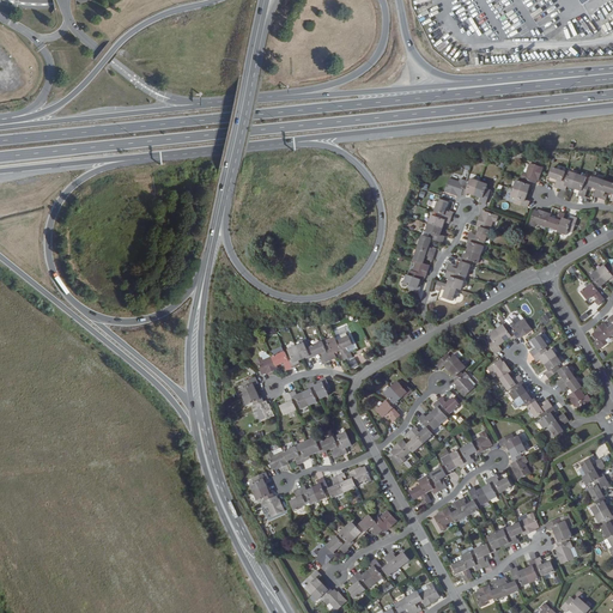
[(523,183),(517,181),(511,198),(516,199),(515,204),(528,208),(530,201),(527,200),(530,188),(533,189),(535,182),(536,183),(539,177),(540,178),(544,168),(530,163),(527,173),(523,171),(521,177),(525,178),(523,183)]
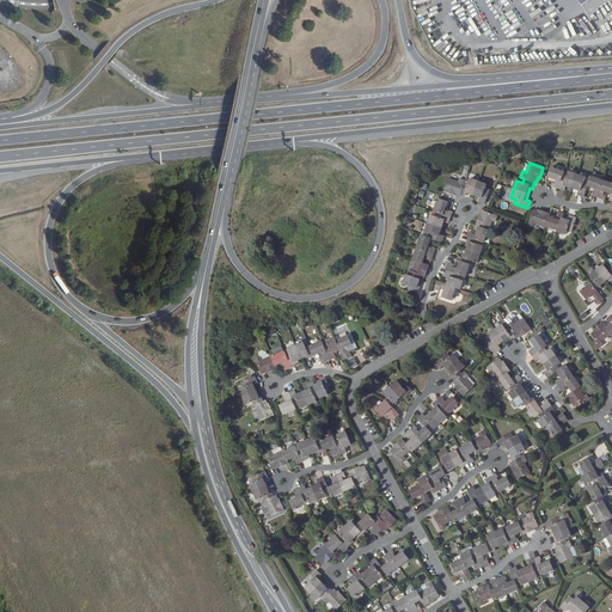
[(611,183),(592,176),(589,183),(585,182),(586,178),(569,171),(568,176),(564,175),(564,171),(552,167),(549,177),(557,179),(556,183),(555,182),(554,185),(565,190),(567,187),(580,190),(579,195),(585,197),(588,187),(595,189),(594,191),(593,195),(603,199),(604,195),(604,193),(611,194),(611,196),(611,201),(611,183)]
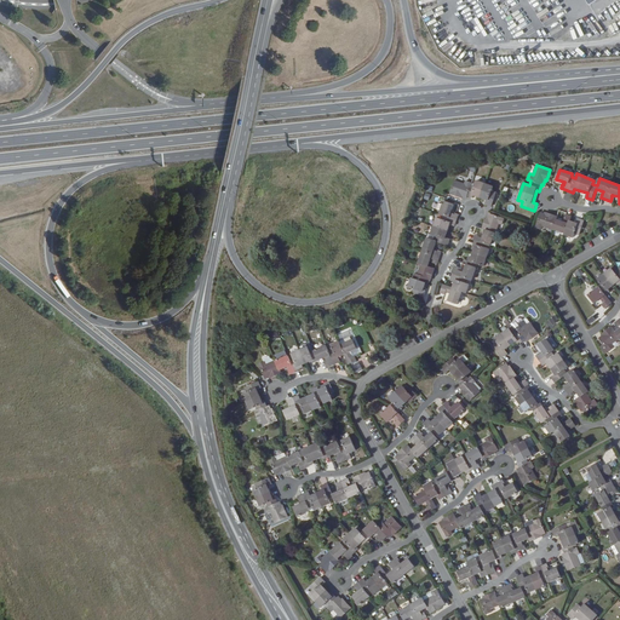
[(494,187),(477,181),(475,187),(471,187),(472,183),(466,181),(465,184),(455,181),(451,194),(461,197),(461,196),(468,197),(468,196),(474,197),(475,196),(487,200),(486,205),(492,207),(497,193),(493,191),(494,187)]
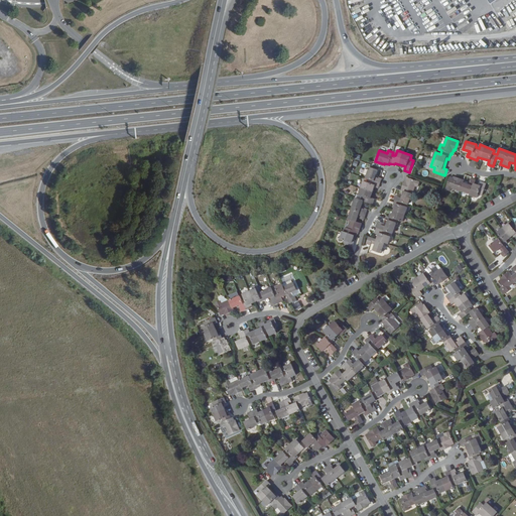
[(357,199),(349,220),(351,221),(348,229),(346,227),(344,232),(343,232),(341,239),(347,241),(346,244),(354,247),(355,242),(354,241),(355,236),(357,237),(359,232),(360,233),(362,225),(357,223),(360,216),(362,217),(362,218),(365,219),(368,210),(365,209),(362,209),(365,202),(374,205),(375,200),(372,199),(376,187),(379,188),(382,178),(379,177),(379,178),(376,177),(379,170),(370,168),(367,178),(369,179),(368,182),(365,181),(360,197),(363,198),(362,201),(357,199)]
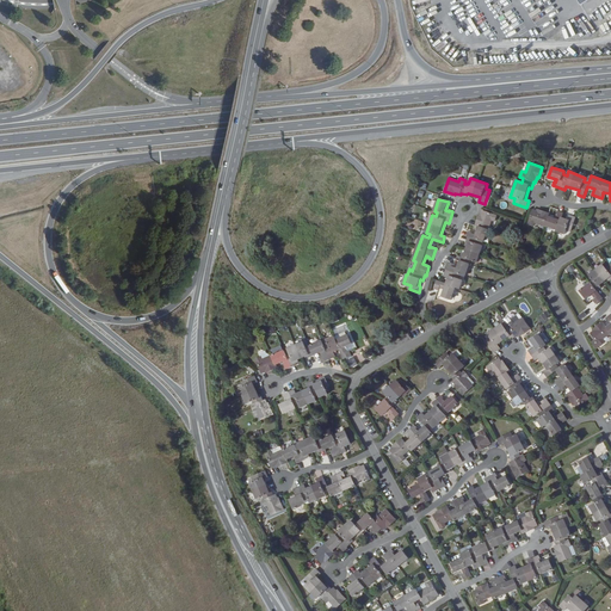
[(549,216),(549,214),(539,210),(539,211),(534,209),(529,224),(535,227),(536,223),(544,227),(545,226),(557,230),(556,232),(566,235),(567,230),(571,233),(575,218),(569,216),(568,221),(561,218),(563,214),(557,211),(556,216),(557,216),(556,218),(549,216)]
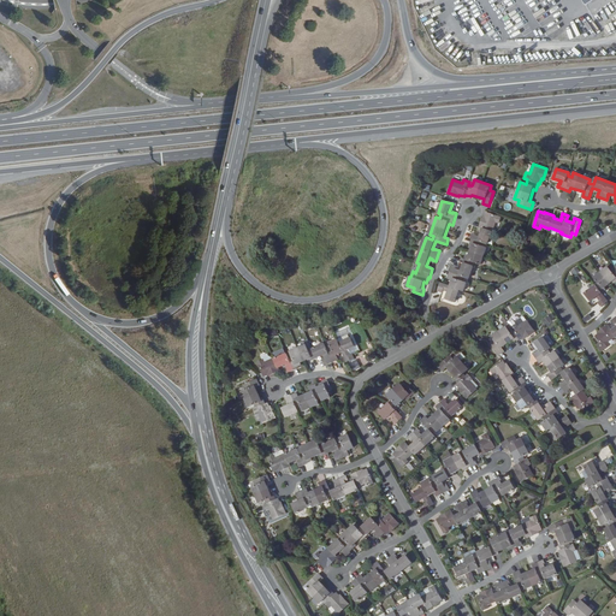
[(481,265),(486,248),(481,246),(483,242),(487,244),(492,232),(493,232),(496,223),(499,224),(501,217),(486,212),(484,218),(483,217),(479,227),(481,229),(479,236),(477,236),(477,235),(473,234),(472,238),(472,240),(471,244),(472,246),(468,258),(466,256),(461,270),(457,268),(457,267),(452,266),(448,278),(452,280),(450,286),(442,283),(439,291),(443,292),(444,290),(449,292),(446,300),(456,302),(461,290),(465,291),(468,283),(463,282),(465,278),(471,279),(475,262),(481,265)]
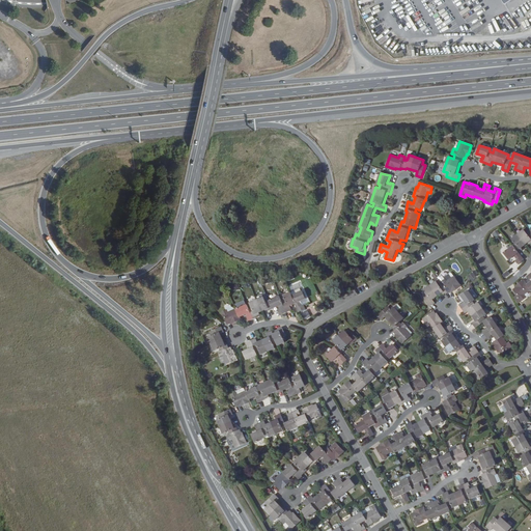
[(515,245),(504,253),(509,260),(514,257),(518,260),(515,261),(519,264),(524,260),(519,254),(523,251),(522,249),(530,242),(530,229),(529,231),(530,233),(528,235),(525,231),(512,241),(515,245)]
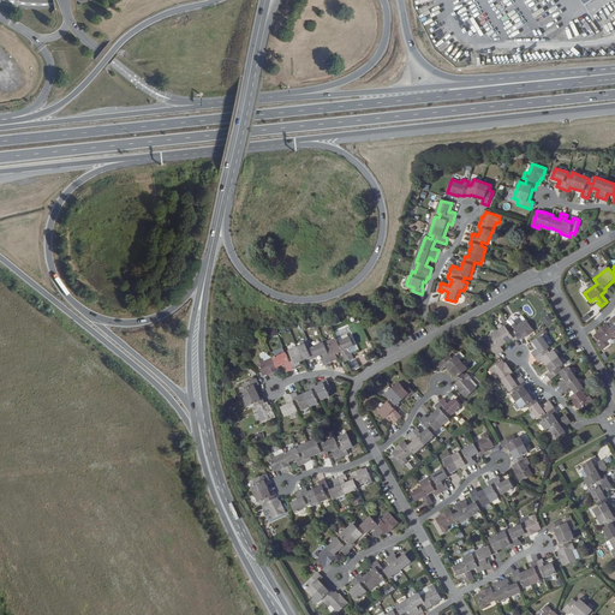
[(529,317),(535,312),(527,303),(521,308),(529,317)]
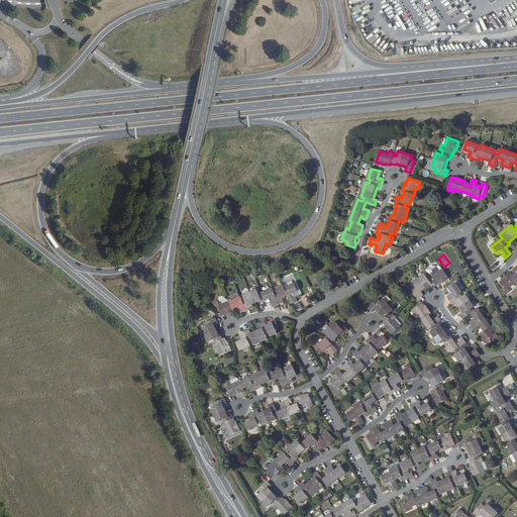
[(460,264),(454,270),(458,275),(466,269),(460,264)]
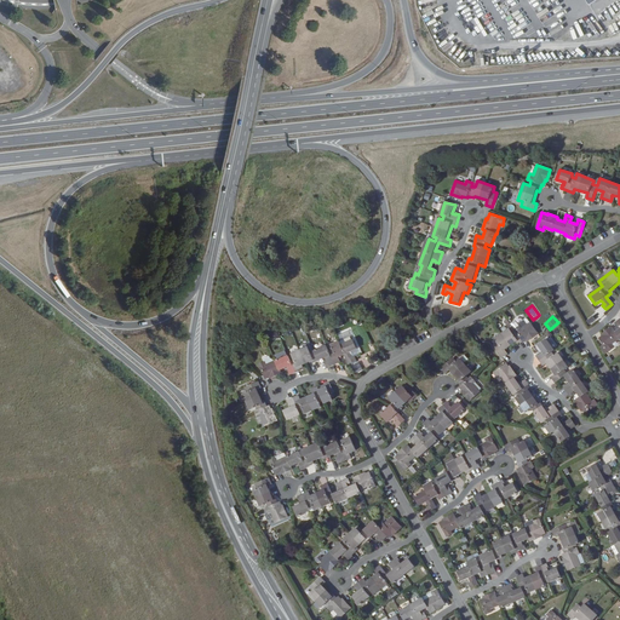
[(619,338),(619,317),(616,321),(619,325),(619,323),(619,326),(615,332),(610,326),(603,333),(604,334),(600,338),(610,350),(614,346),(612,344),(619,338)]
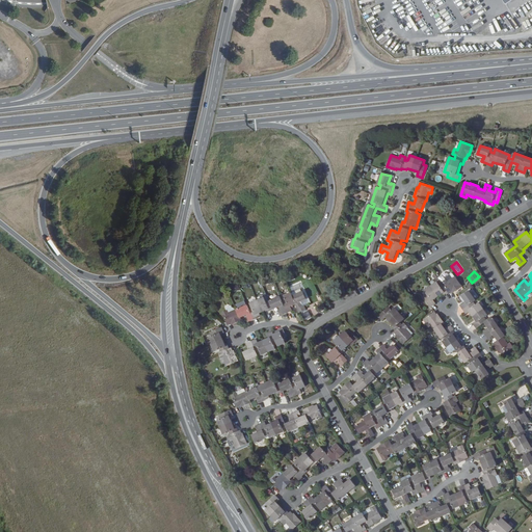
[(435,303),(433,300),(443,294),(444,295),(449,292),(450,294),(454,291),(455,292),(462,287),(455,276),(448,282),(446,278),(442,283),(444,285),(441,287),(437,282),(425,291),(427,294),(424,296),(431,307),(435,303)]
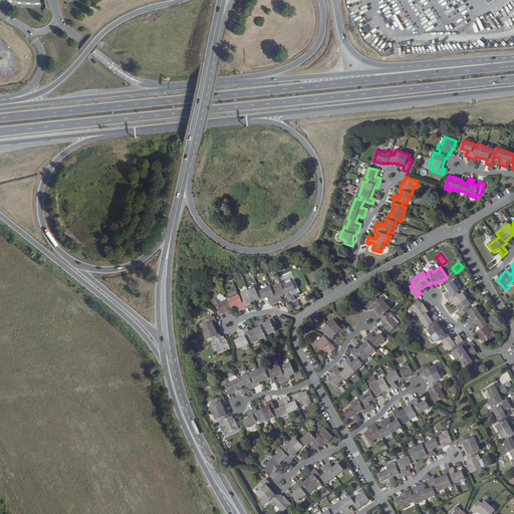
[(258,292),(255,288),(242,293),(244,298),(241,300),(239,295),(229,299),(228,299),(221,302),(220,300),(215,302),(220,314),(225,312),(226,313),(234,310),(233,307),(239,304),(240,306),(239,307),(241,310),(245,308),(250,305),(249,304),(259,300),(259,301),(270,296),(272,300),(270,301),(272,304),(282,300),(281,296),(286,294),(290,302),(295,299),(294,295),(292,296),(291,292),(296,290),(293,282),(283,286),(281,282),(275,285),(276,289),(273,290),(271,287),(258,292)]
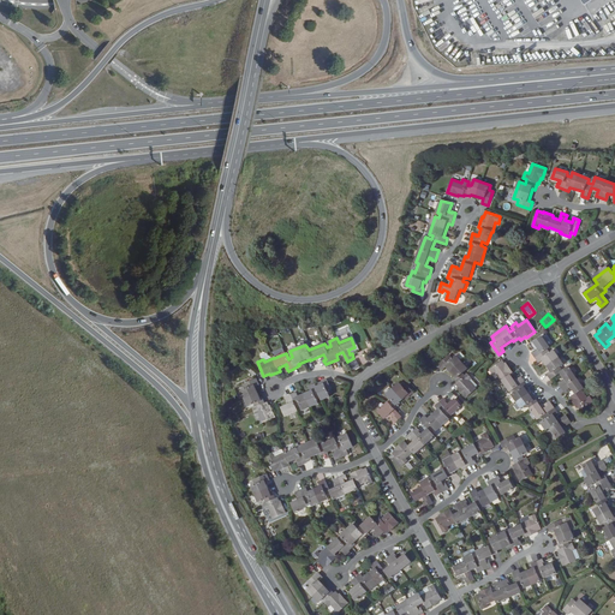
[(571,371),(568,368),(562,371),(560,368),(563,365),(553,350),(549,352),(547,350),(549,347),(542,338),(533,342),(538,350),(536,351),(532,353),(539,363),(542,360),(550,372),(547,375),(550,380),(560,374),(565,380),(562,382),(561,381),(559,383),(565,393),(566,392),(566,393),(568,390),(567,389),(569,388),(574,395),(569,399),(575,407),(577,406),(580,411),(593,401),(590,396),(587,398),(581,390),(583,389),(571,371)]
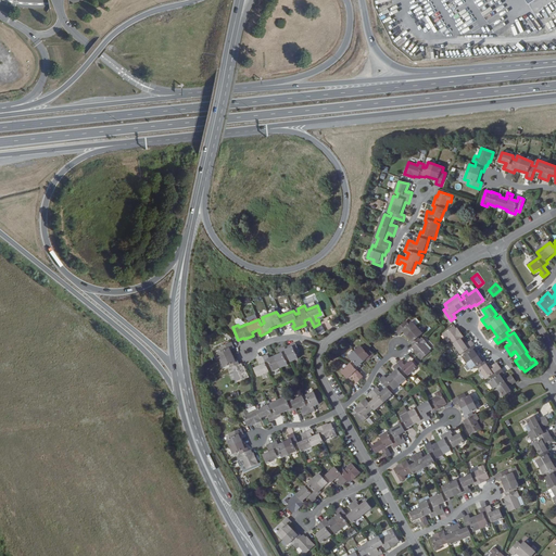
[(424,333),(413,321),(409,325),(407,321),(396,330),(401,335),(404,332),(412,341),(411,342),(415,346),(413,348),(416,351),(415,352),(421,359),(431,351),(425,343),(427,341),(424,338),(421,340),(419,337),(424,333)]
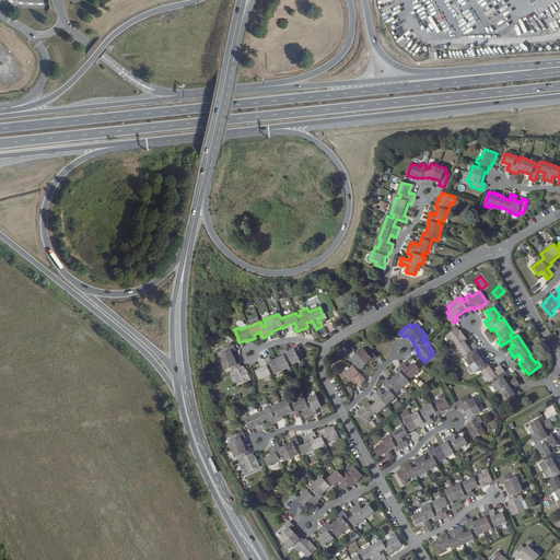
[(475,373),(480,370),(489,383),(493,381),(496,384),(492,386),(497,393),(500,389),(506,400),(514,395),(511,388),(514,386),(515,387),(520,385),(515,380),(508,384),(504,380),(508,377),(500,366),(497,369),(498,371),(494,373),(490,366),(487,363),(485,364),(478,354),(480,353),(474,345),(470,346),(471,347),(469,348),(465,341),(467,340),(461,333),(459,333),(456,329),(445,337),(448,341),(451,340),(456,348),(464,358),(468,354),(470,357),(466,360),(475,373)]
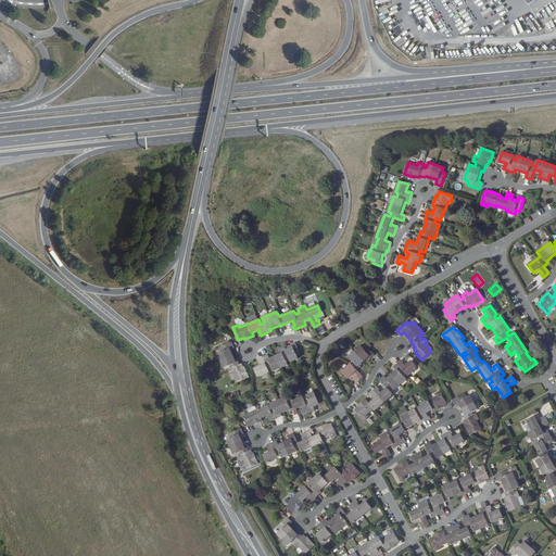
[(222,352),(218,354),(225,368),(230,365),(231,368),(229,369),(231,375),(234,374),(238,382),(250,377),(245,367),(244,368),(243,364),(241,365),(238,359),(236,361),(231,350),(235,348),(232,342),(220,348),(222,352)]
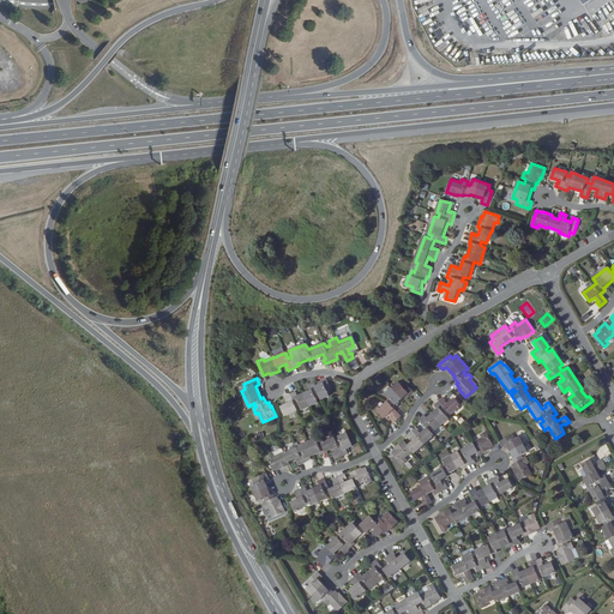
[(300,405),(302,410),(318,403),(317,398),(320,397),(321,399),(330,396),(327,390),(331,389),(326,379),(321,381),(321,383),(315,386),(315,384),(309,386),(311,391),(298,397),(296,392),(284,397),(287,402),(287,401),(288,403),(281,407),(286,416),(298,410),(296,408),(300,405)]
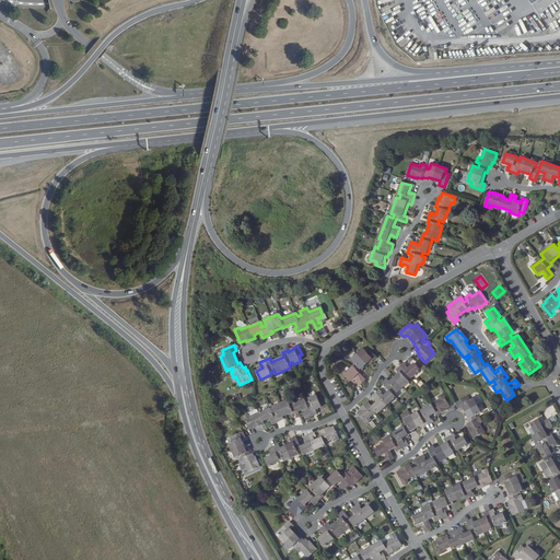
[(357,363),(353,366),(360,373),(364,369),(363,368),(371,360),(373,361),(377,358),(371,351),(368,353),(364,349),(352,359),(357,363)]
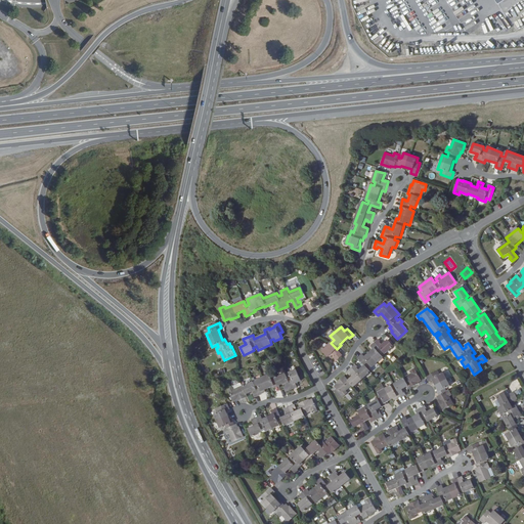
[(352,384),(354,387),(370,372),(366,366),(369,364),(373,367),(384,357),(381,354),(384,352),(385,354),(394,346),(388,340),(383,345),(381,343),(382,342),(379,340),(372,346),(375,349),(365,357),(362,354),(358,358),(365,365),(359,370),(358,368),(359,367),(356,364),(349,372),(351,375),(352,374),(354,376),(349,381),(344,376),(338,382),(339,383),(335,386),(344,396),(348,392),(346,390),(352,384)]
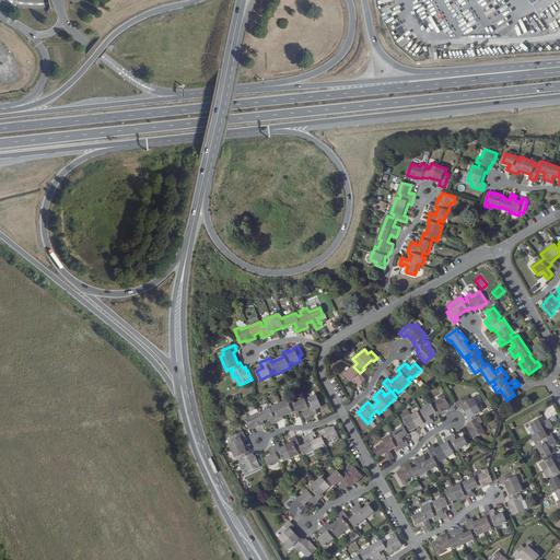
[(360,373),(353,366),(345,374),(350,382),(356,377),(359,381),(358,382),(361,385),(366,381),(360,373)]
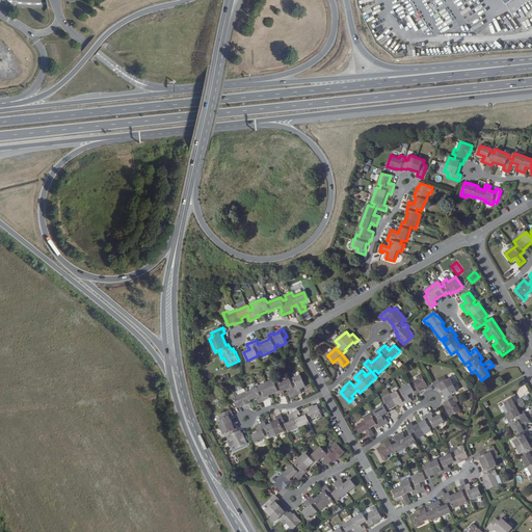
[(398,392),(384,399),(387,403),(374,410),(376,415),(373,417),(371,414),(365,417),(366,421),(356,426),(361,434),(367,430),(369,434),(367,435),(369,440),(375,435),(371,428),(376,426),(378,429),(389,423),(387,420),(386,421),(382,417),(393,410),(393,409),(402,403),(403,405),(407,402),(408,403),(413,401),(410,398),(409,398),(408,396),(415,393),(416,395),(424,390),(424,389),(428,386),(421,374),(417,377),(418,379),(410,383),(410,384),(401,390),(403,394),(400,396),(398,392)]
